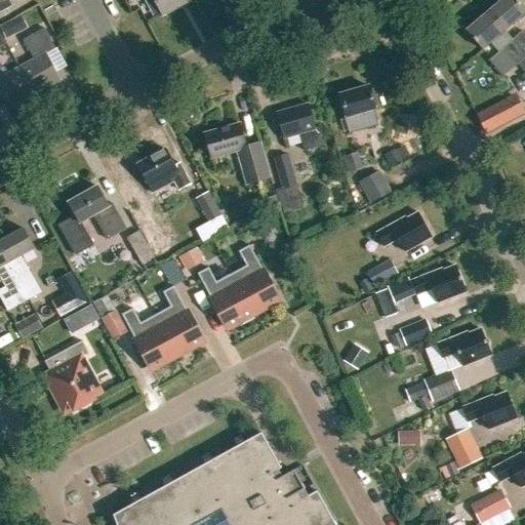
[(0,0),(0,12),(11,6),(7,0),(0,0)]
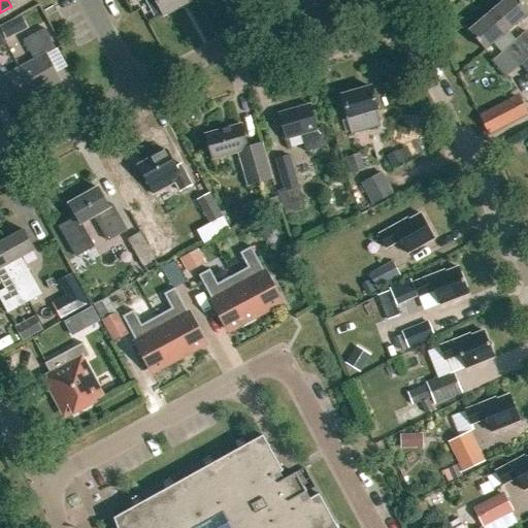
[(154,0),(163,17),(189,2),(188,0),(154,0)]
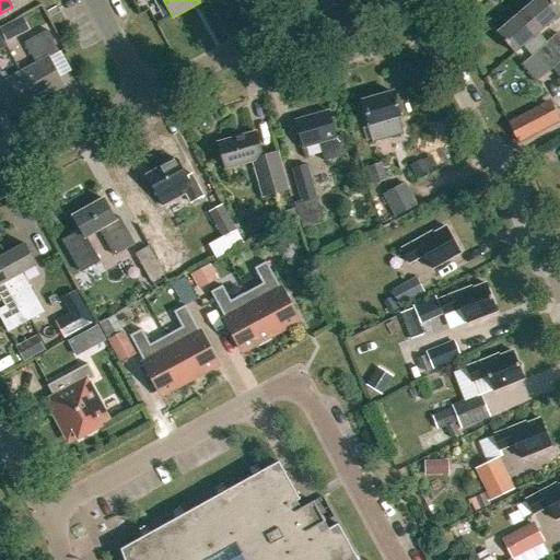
[(559,11),(550,0),(535,0),(521,13),(537,33),(559,13),(559,11)]
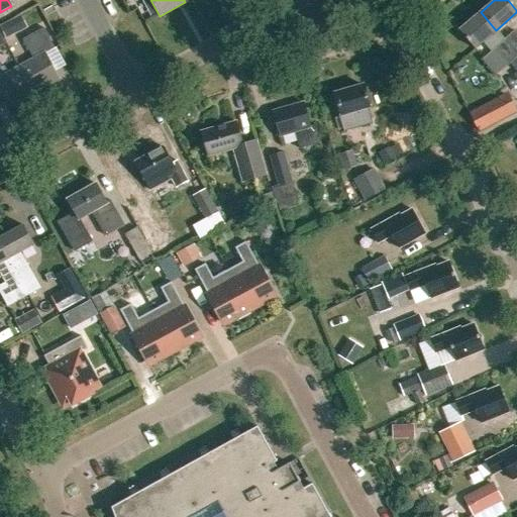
[(481,12),(458,30),(475,48),(483,41),(491,52),(495,48),(508,65),(516,57),(516,54),(505,40),(496,30),(481,12)]
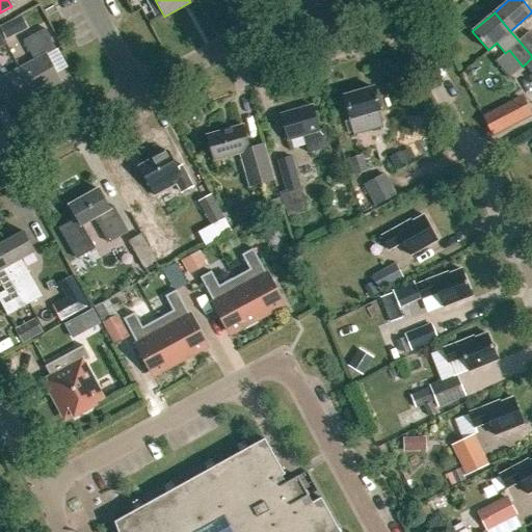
[(19,68),(33,96),(60,81),(46,54),(55,49),(44,28),(23,40),(34,59),(19,68)]
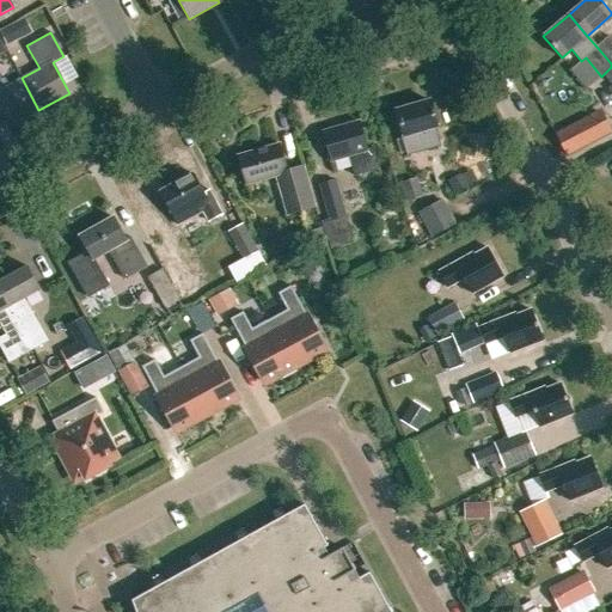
[(611,38),(610,37),(598,48),(611,63),(611,38)]
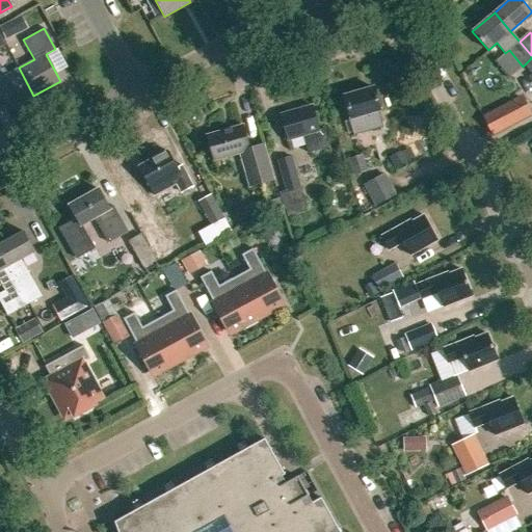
[(0,96),(7,110),(33,96),(19,68),(4,76),(0,68),(0,96)]
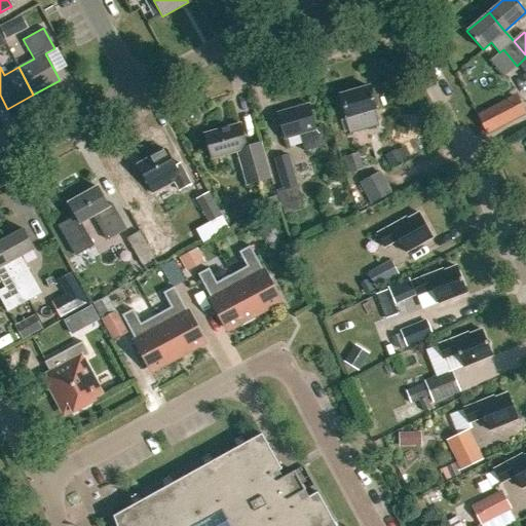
[(343,116),(348,135),(378,125),(374,109),(375,109),(369,87),(340,96),(346,116),(343,116)]
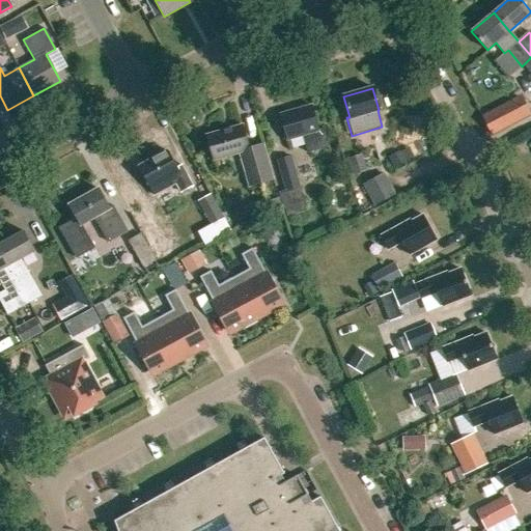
[(519,98),(481,117),(492,136),(528,116),(519,98)]
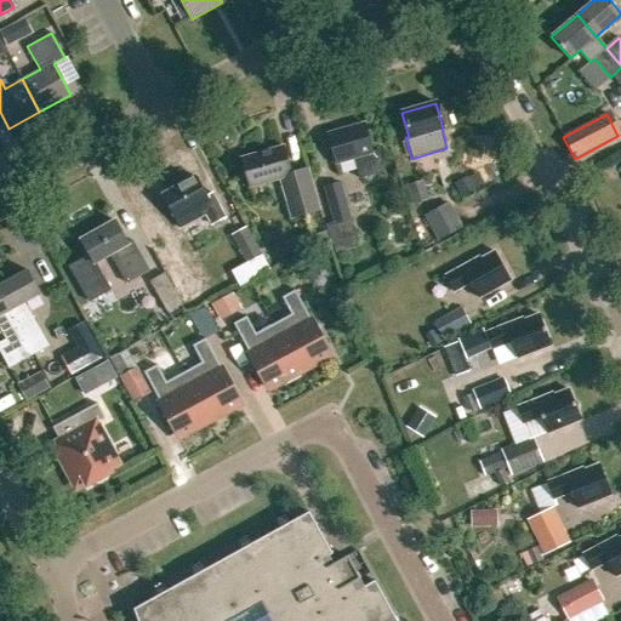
[(354,159),(358,170),(360,180),(383,172),(377,151),(371,153),(364,124),(326,135),(335,164),(354,159)]
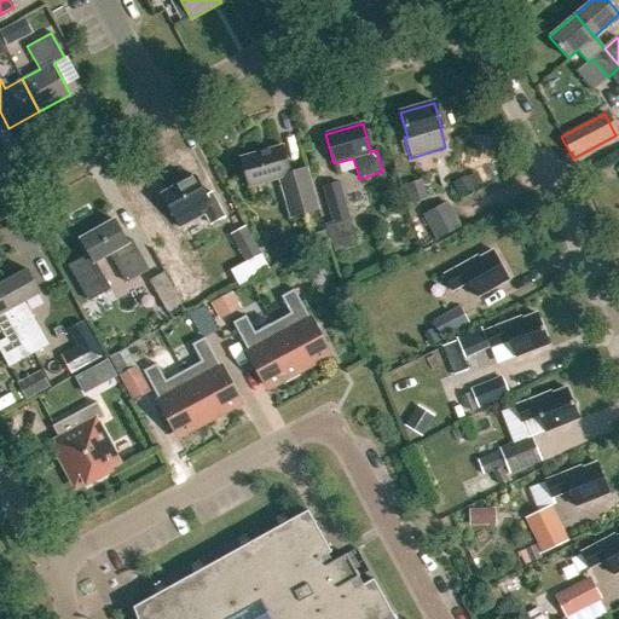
[(285,198),(290,218),(317,210),(311,191),(305,168),(289,173),(282,146),(239,158),(248,187),(279,178),(285,198)]
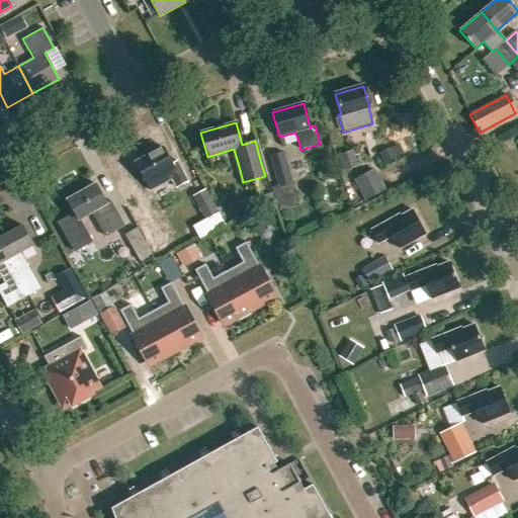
[(135,163),(146,183),(150,190),(171,178),(176,187),(187,181),(176,161),(171,164),(162,147),(135,163)]
